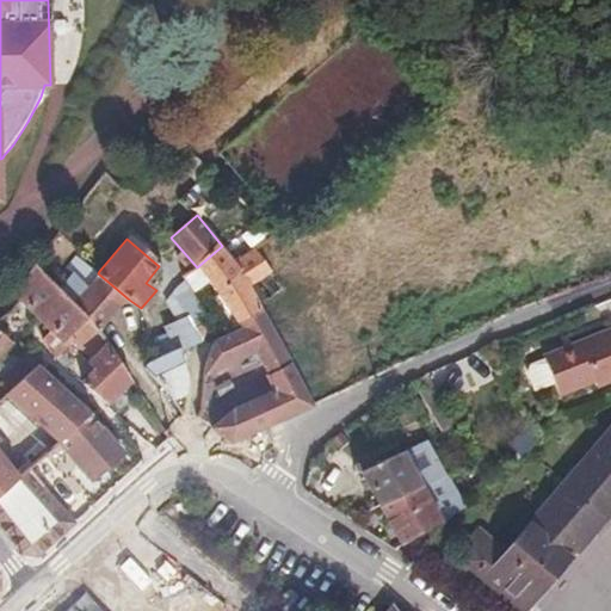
[(198,266),(220,295),(246,276),(235,263),(222,246),(198,266)]
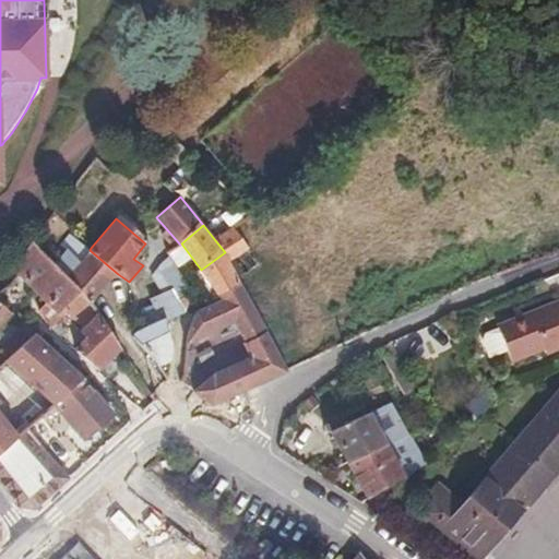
[(219,296),(242,284),(239,277),(230,261),(249,248),(240,236),(234,227),(215,240),(225,252),(201,270),(219,296)]
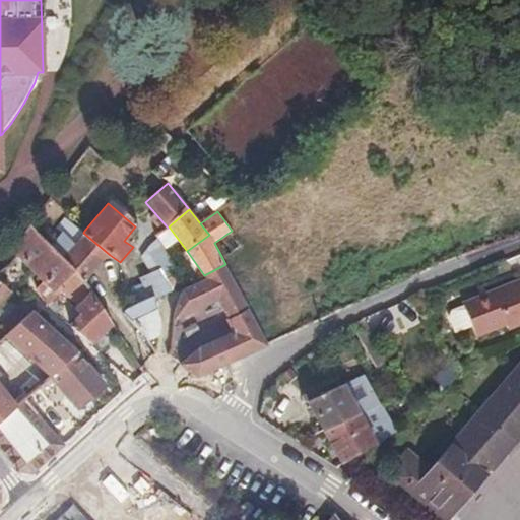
[(49,247),(29,225),(11,250),(16,255),(35,273),(56,253),(49,247)]
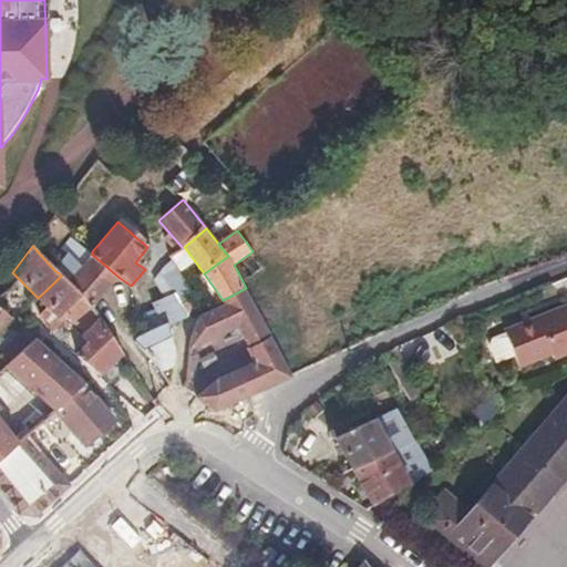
[(234,265),(243,281),(265,268),(253,251),(234,265)]
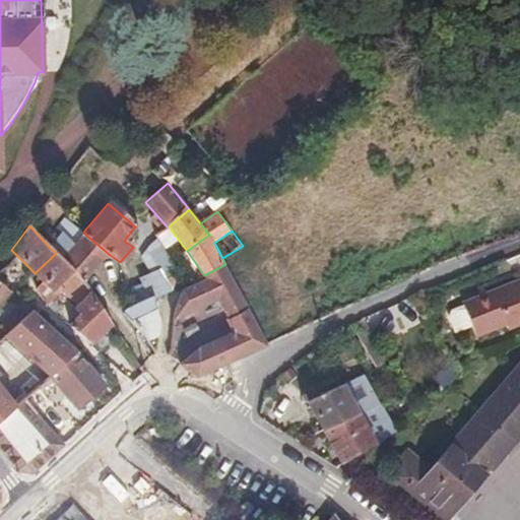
[(84,282),(110,255),(83,233),(73,245),(61,233),(49,247),(56,253),(75,273),(78,276),(84,282)]
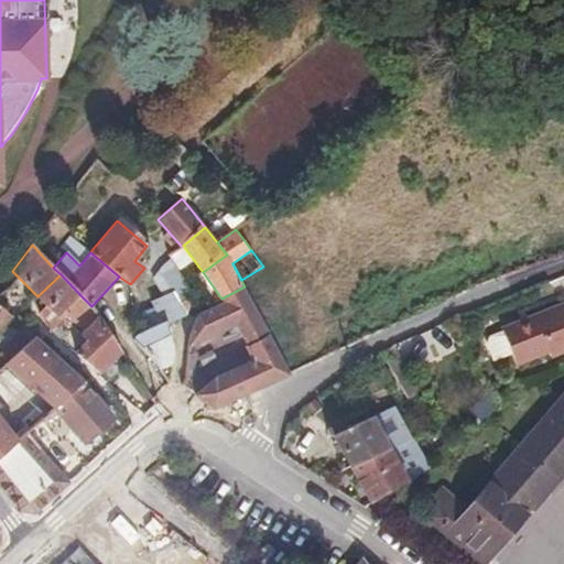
[(82,296),(61,274),(38,296),(61,318),(65,313),(74,303),(82,296)]
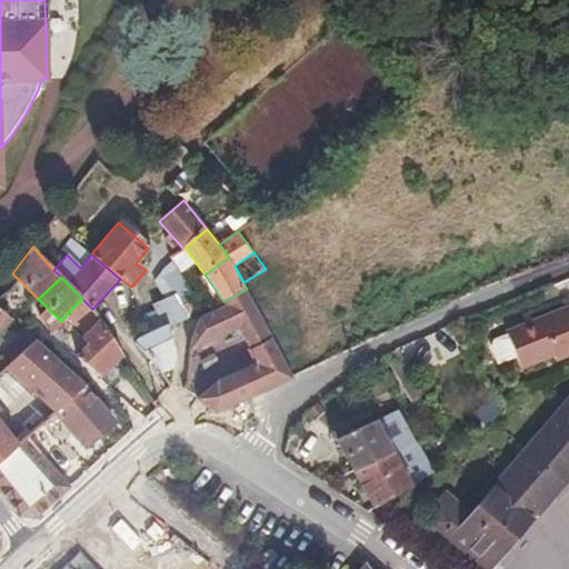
[(217,412),(293,376),(247,289),(227,305),(205,315),(201,317),(192,350),(239,329),(257,365),(220,379),(198,398),(217,412)]
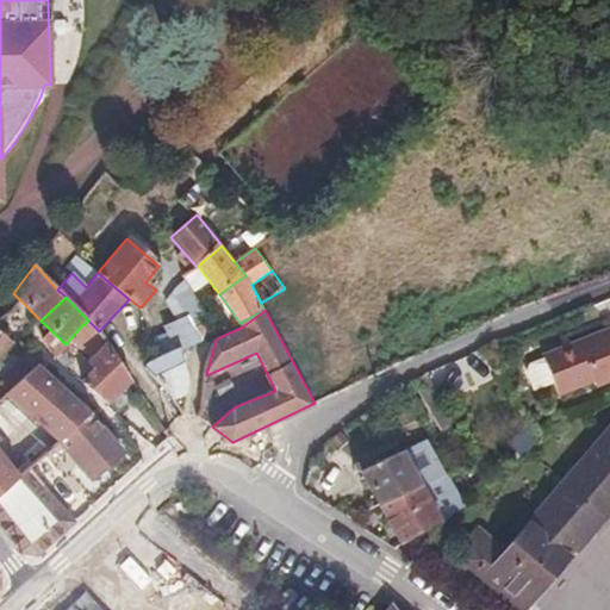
[(178,352),(182,350),(203,341),(195,328),(191,316),(166,328),(168,334),(176,350),(178,352)]
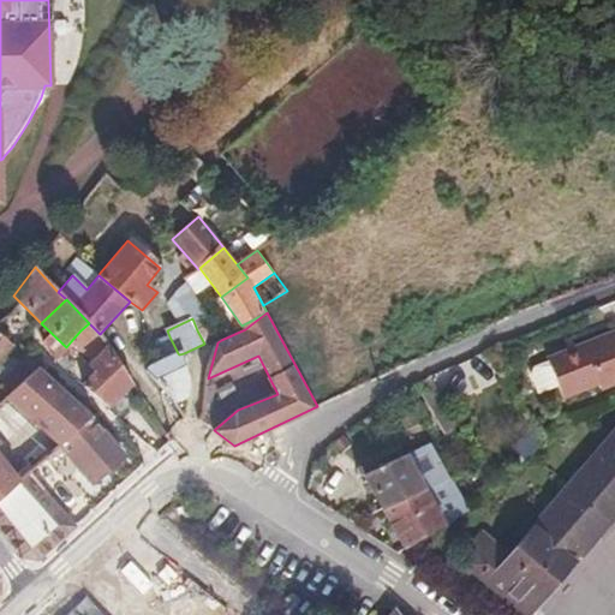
[(85,335),(93,327),(89,323),(81,330),(85,335)]
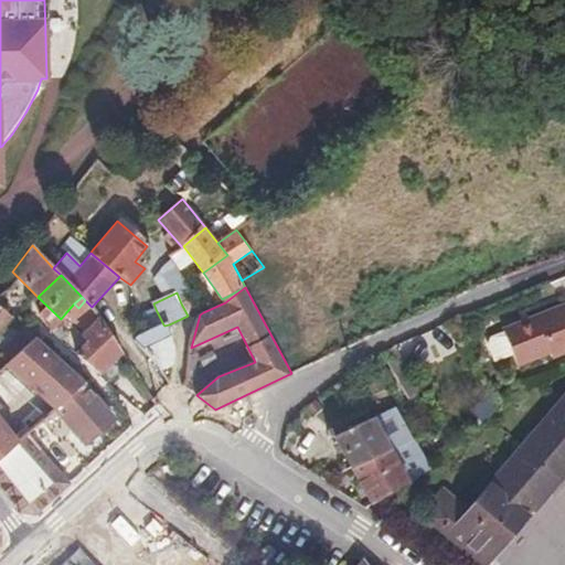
[(564,299),(503,328),(504,331),(514,352),(519,363),(554,347),(556,352),(564,348),(564,299)]
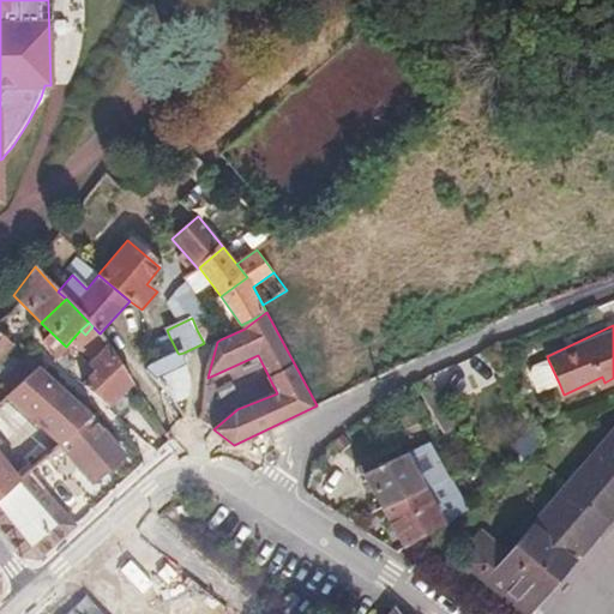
[(100,333),(92,326),(85,335),(89,337),(79,348),(95,363),(109,348),(100,333)]
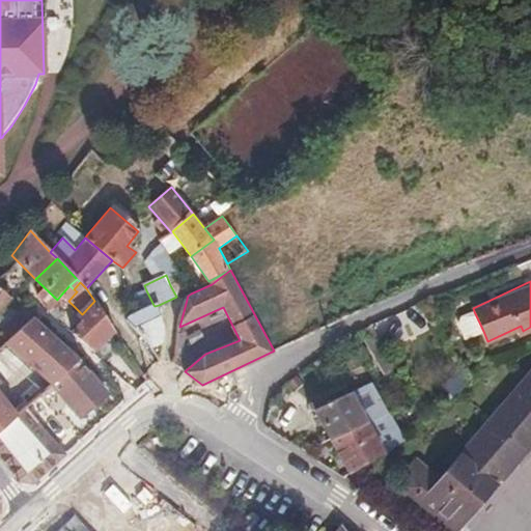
[(77,291),(74,289),(70,285),(61,295),(65,298),(68,301),(77,291)]
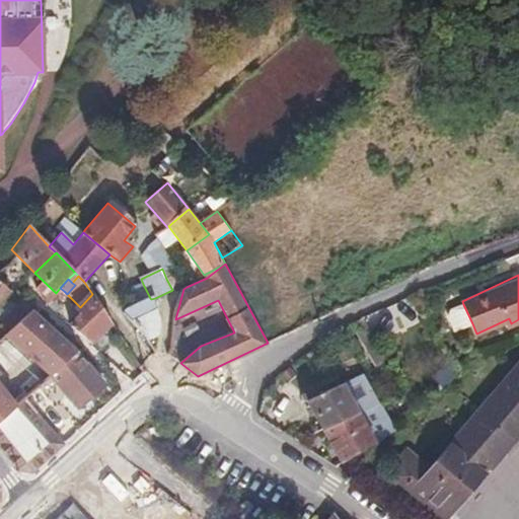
[(0,299),(10,290),(0,281),(0,299)]
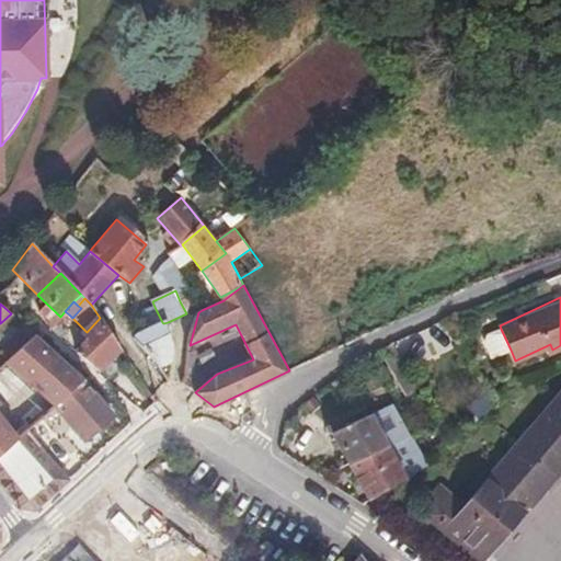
[(142,312),(147,330),(162,322),(155,307),(142,312)]
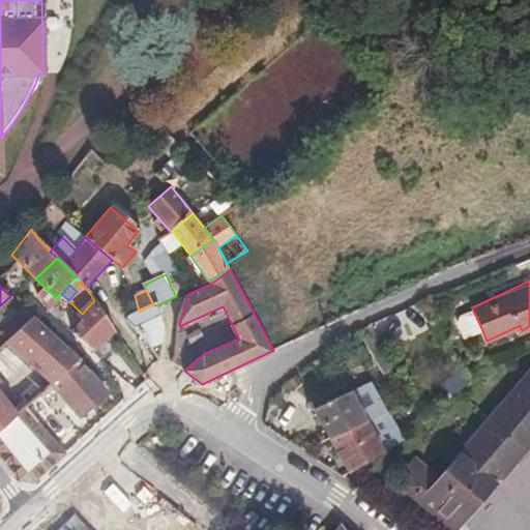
[(61,294),(57,299),(60,302),(65,297),(61,294)]
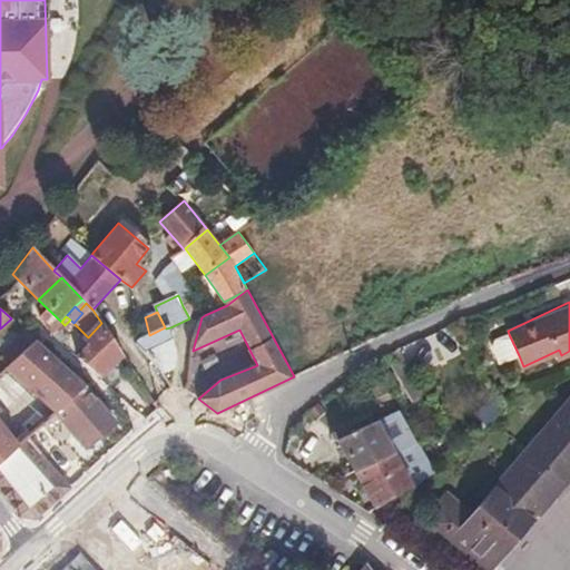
[(78,357),(101,379),(125,356),(107,331),(101,323),(88,337),(85,340),(90,345),(78,357)]
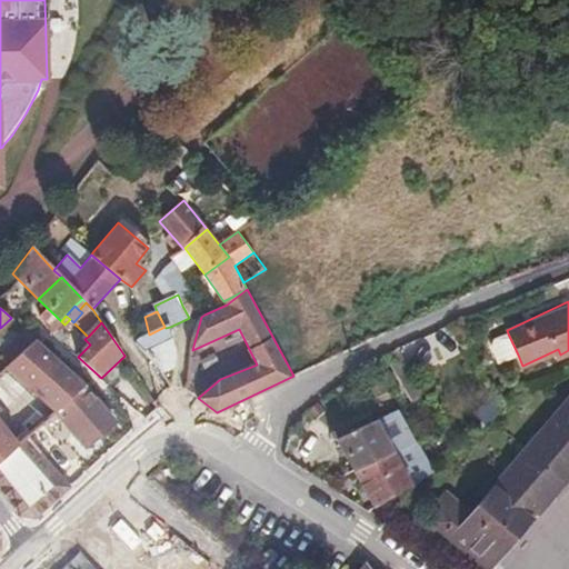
[(163,371),(172,383),(176,363),(177,349),(170,327),(166,328),(165,327),(149,335),(137,341),(163,371)]
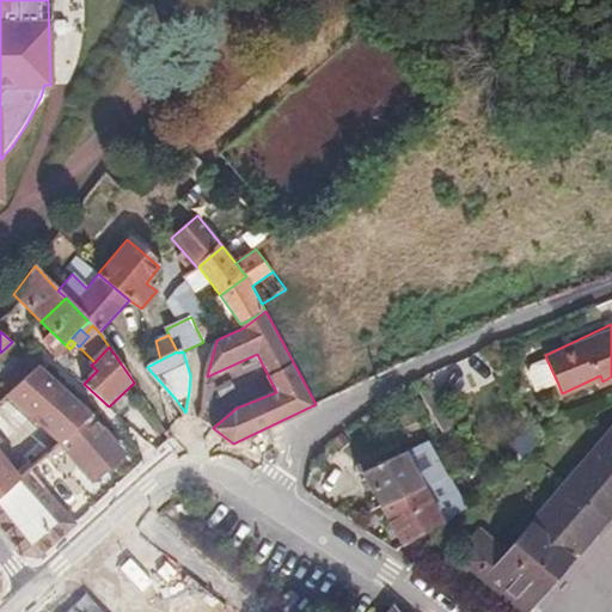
[(30,359),(28,355),(0,380),(0,381),(10,392),(37,366),(30,359)]
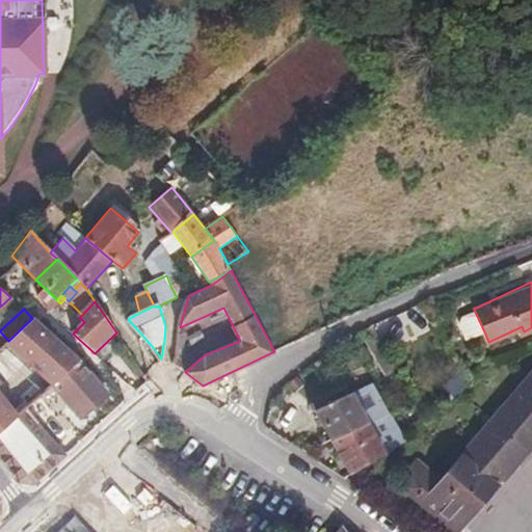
[(484,331),(475,312),(458,319),(468,339),(484,331)]
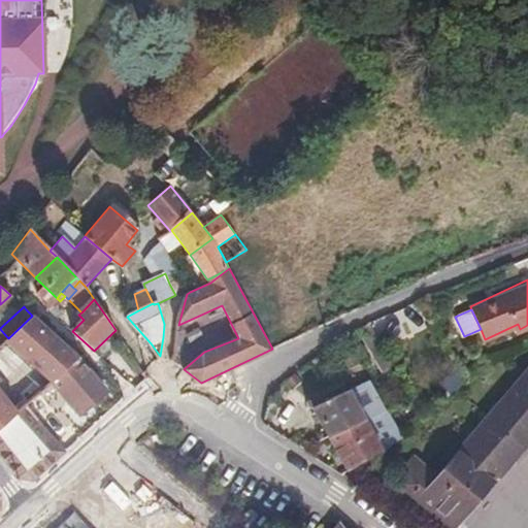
[(0,345),(0,427),(18,413),(0,391),(0,383),(15,368),(40,391),(44,388),(51,381),(77,356),(32,316),(8,338),(0,345)]
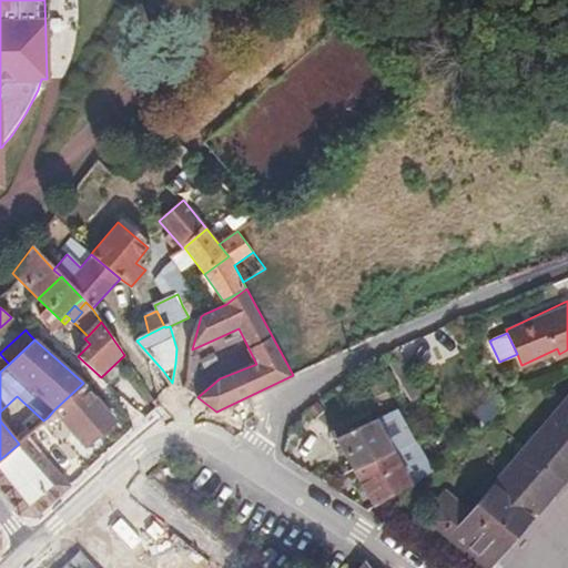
[(0,372),(9,364),(0,354),(0,372)]
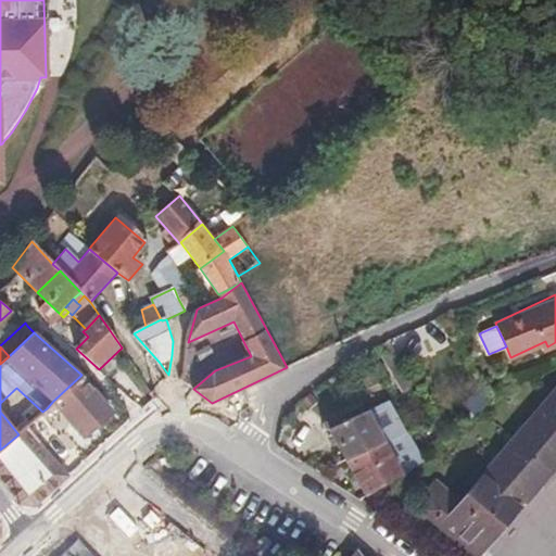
[(407,391),(416,387),(402,362),(393,367),(407,391)]
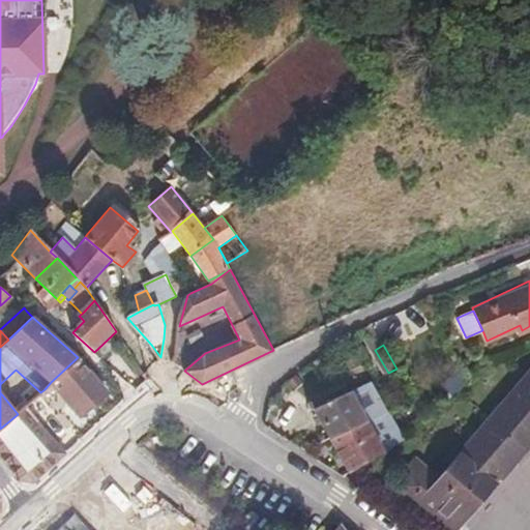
[(107,390),(78,357),(51,382),(81,414),(107,390)]
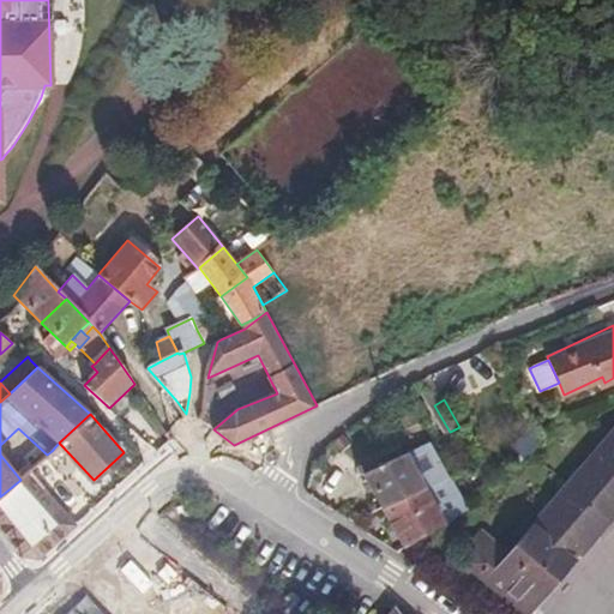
[(524,457),(541,441),(530,429),(513,444),(524,457)]
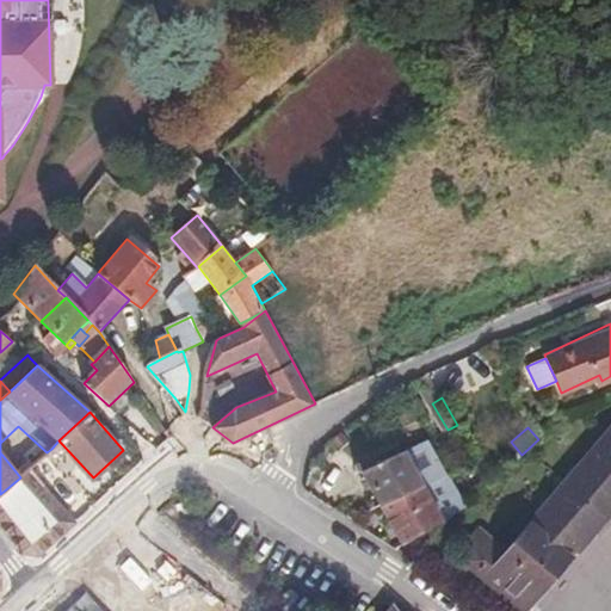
[(518,610),(519,610),(610,506),(610,432),(507,553),(481,531),(457,559),(518,610)]
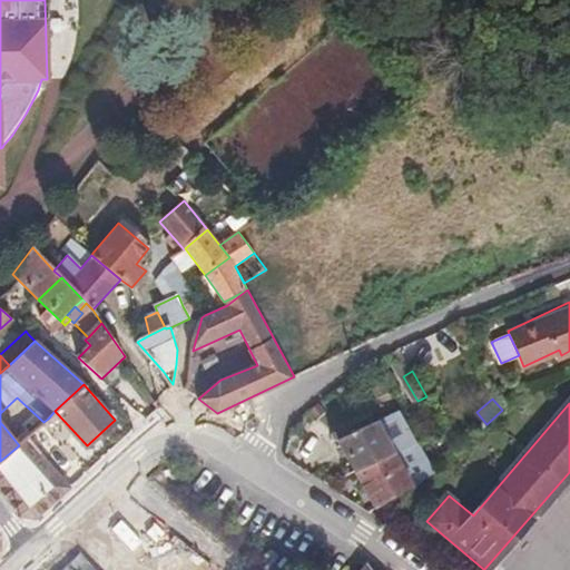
[(27,438),(41,453),(61,434),(48,419),(43,422),(27,438)]
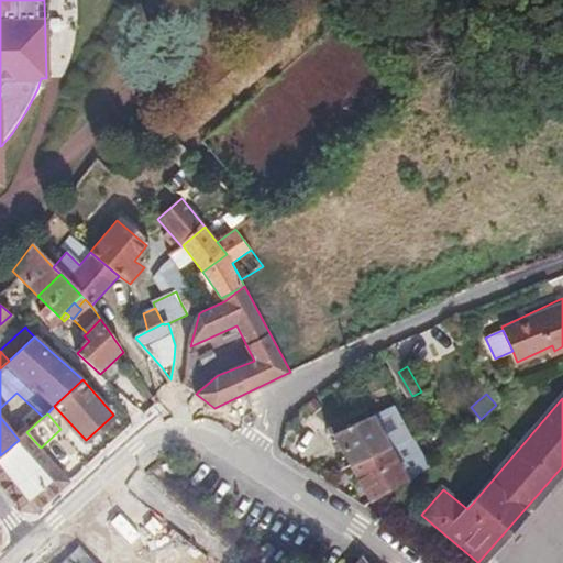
[(334,433),(351,464),(387,448),(371,416),(334,433)]
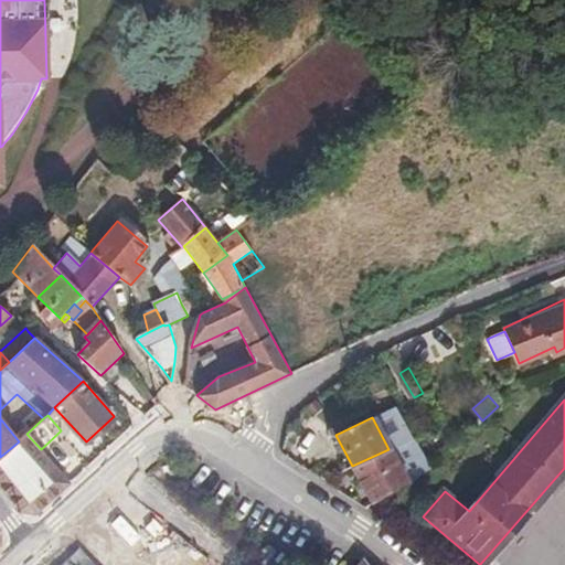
[(34,514),(70,482),(41,449),(27,434),(19,441),(0,457),(0,486),(21,511),(34,514)]
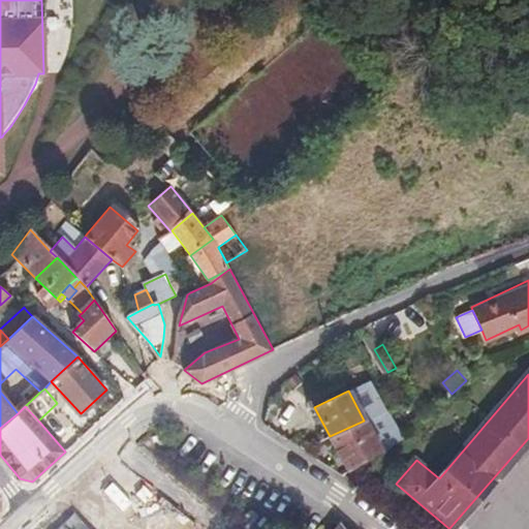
[(348,471),(403,437),(389,409),(364,421),(330,436),(348,471)]
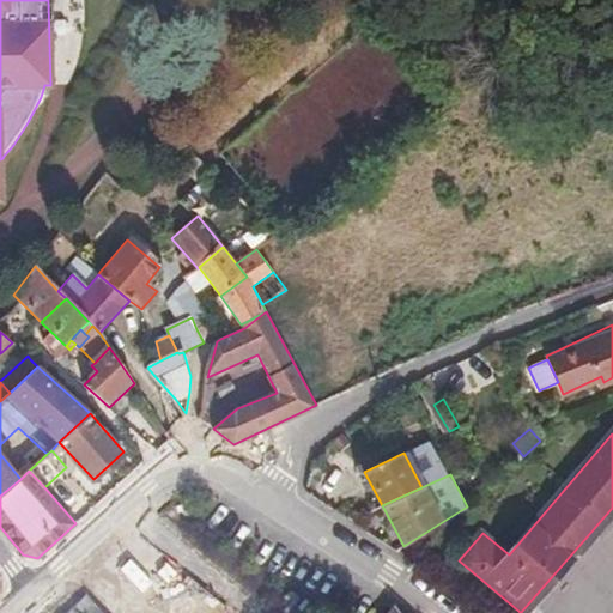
[(174,612),(176,612),(149,586),(132,601),(145,612),(174,612)]
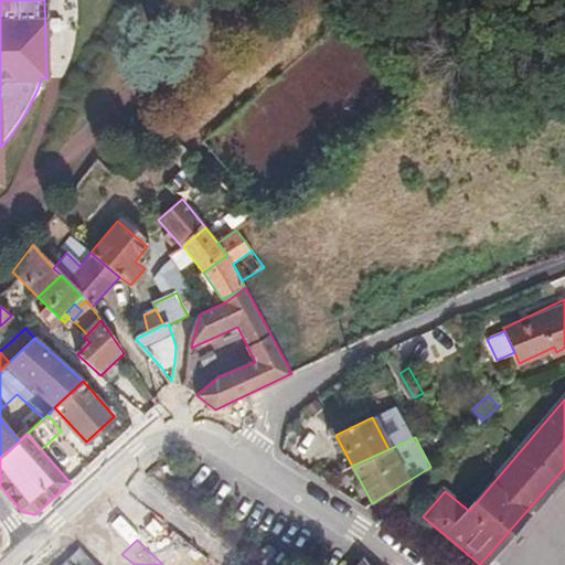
[(92,564),(73,546),(52,564),(92,564)]
